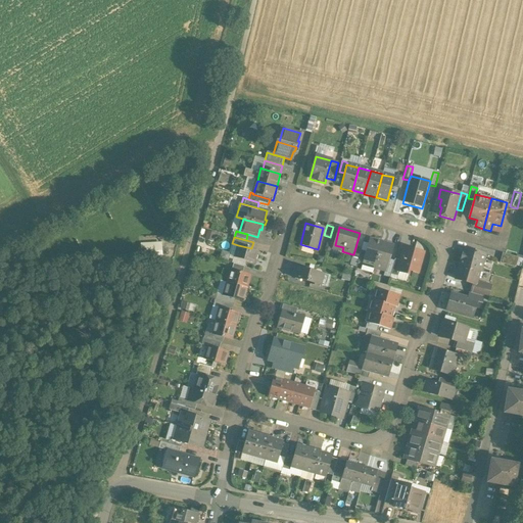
[(381,243),(371,240),(367,253),(364,265),(374,268),(381,243)]
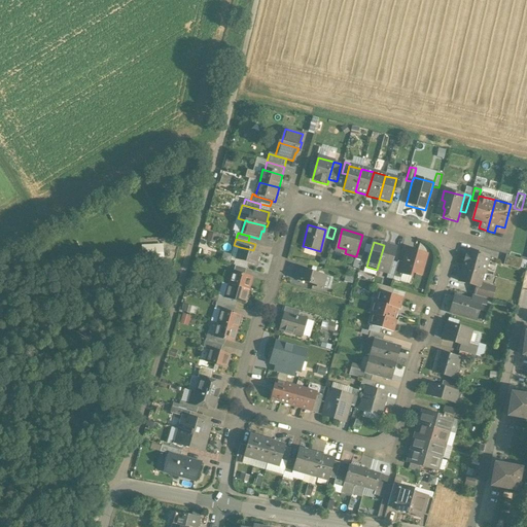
[(395,248),(384,245),(377,270),(388,273),(391,261),(395,248)]
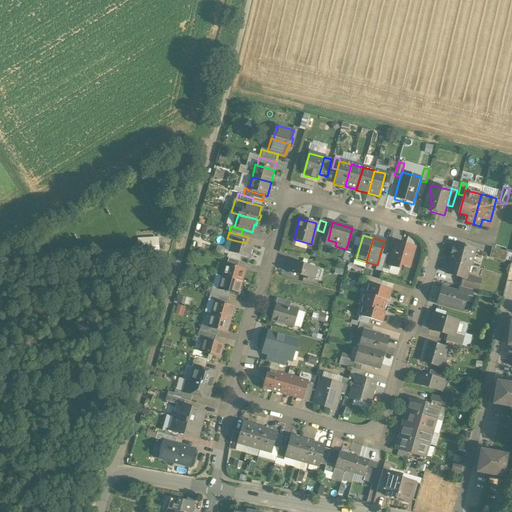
[(246,243),(233,240),(229,253),(248,258),(252,245),(246,243)]
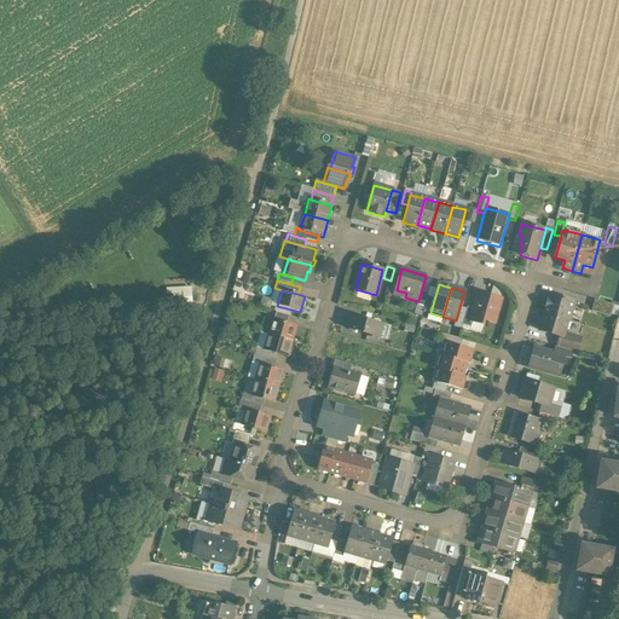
[(428,294),(421,293),(418,301),(417,301),(416,307),(423,308),(427,298),(428,294)]
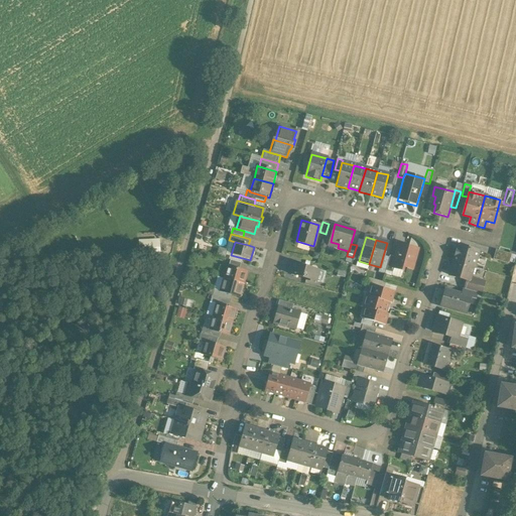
[(159,245),(139,246),(140,260),(155,259),(154,256),(147,256),(147,253),(160,253),(159,245)]
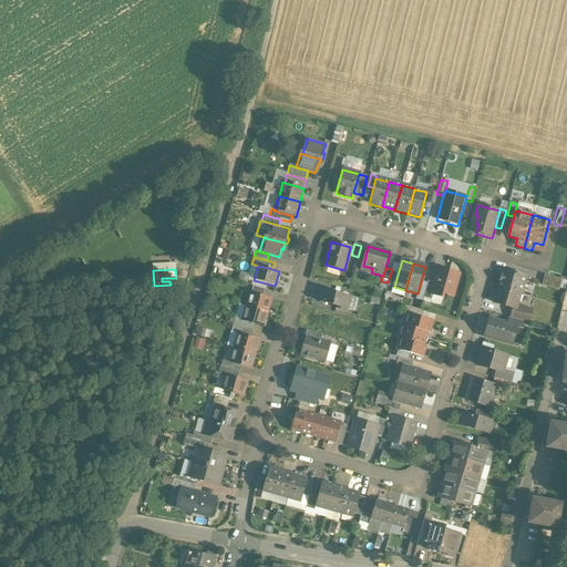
[(449,272),(439,269),(434,284),(431,294),(432,295),(442,297),(443,292),(452,296),(459,274),(449,271),(449,272)]
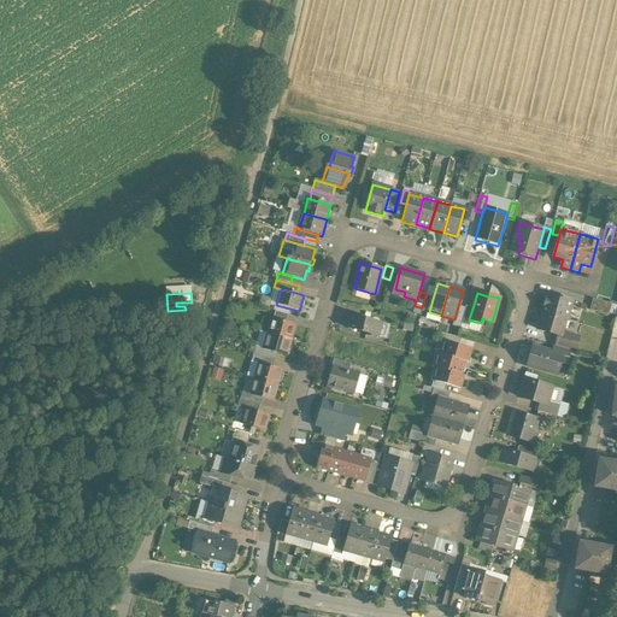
[(573,303),(547,295),(541,313),(565,321),(566,321),(573,303)]
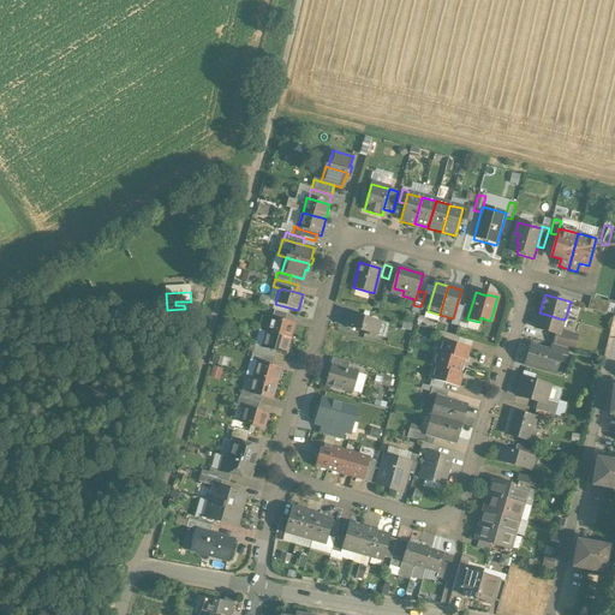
[(421,306),(421,309),(428,311),(431,298),(424,296),(421,306)]
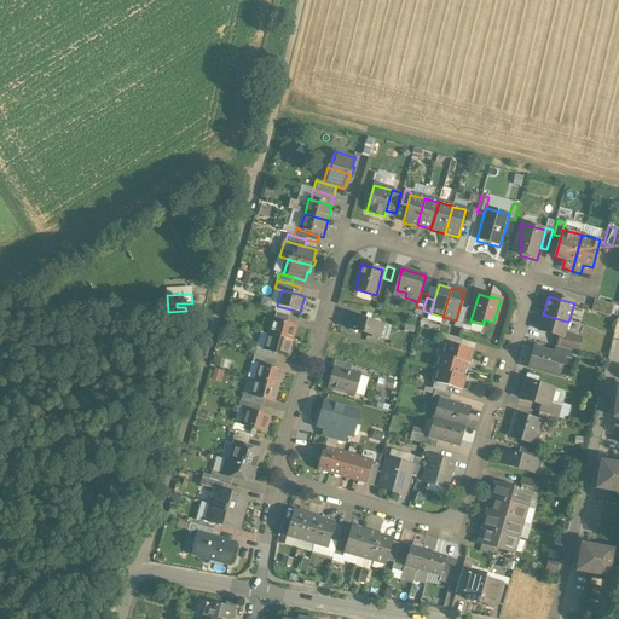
[(613,306),(595,300),(591,312),(609,317),(613,306)]
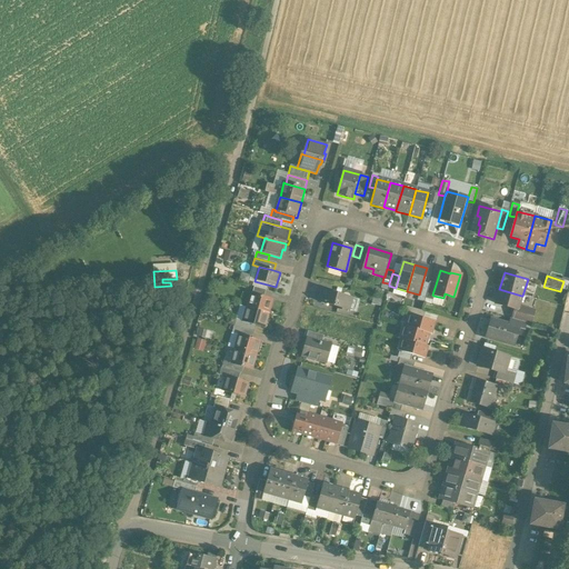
[(429,285),(422,282),(419,295),(417,301),(423,302),(425,299),(429,285)]
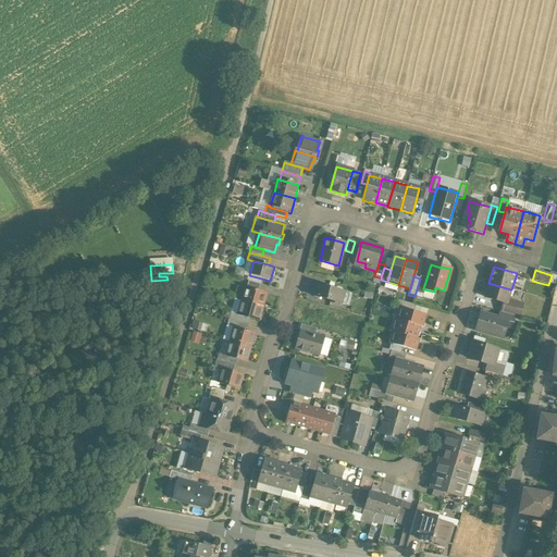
[(426,279),(420,276),(420,279),(416,293),(423,294),(424,289),(423,288),(426,279)]
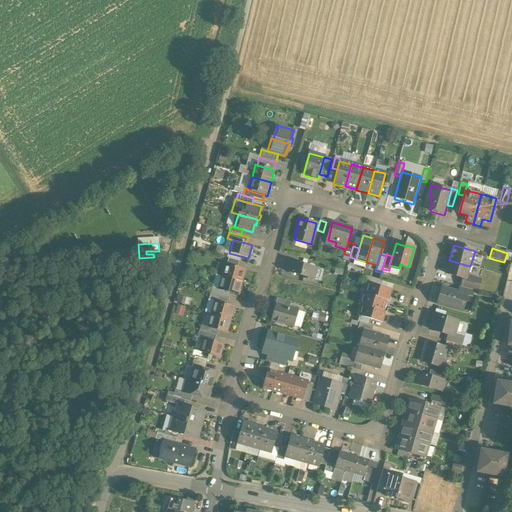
[(239,262),(228,259),(226,265),(237,268),(239,262)]
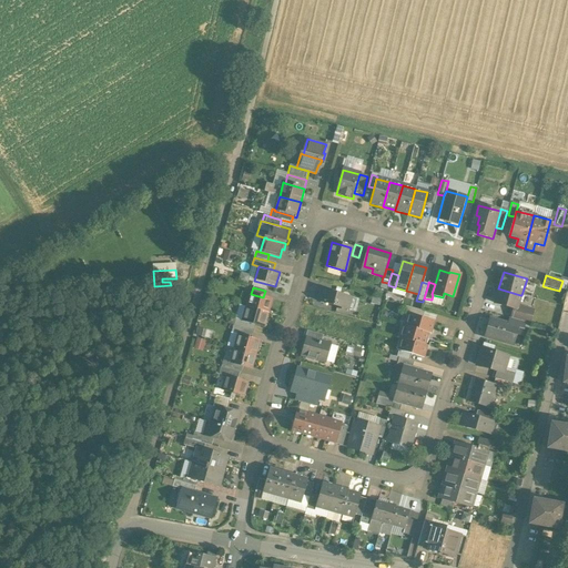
[(327,292),(321,290),(317,301),(336,306),(336,308),(344,311),(345,308),(347,310),(351,297),(336,294),(336,292),(328,288),(327,292)]
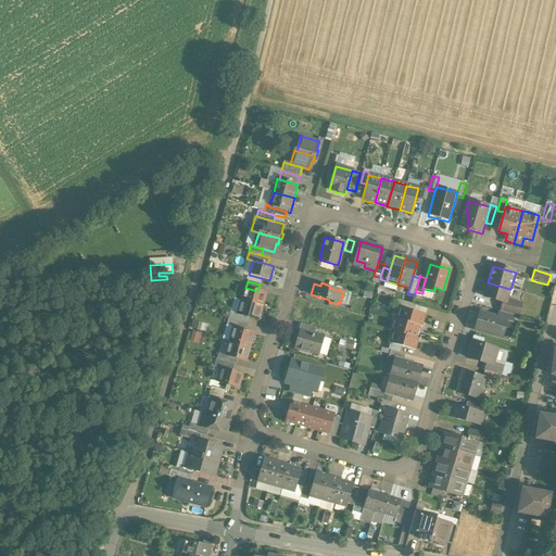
[(509,289),(488,282),(483,298),(503,303),(505,303),(506,300),(509,289)]
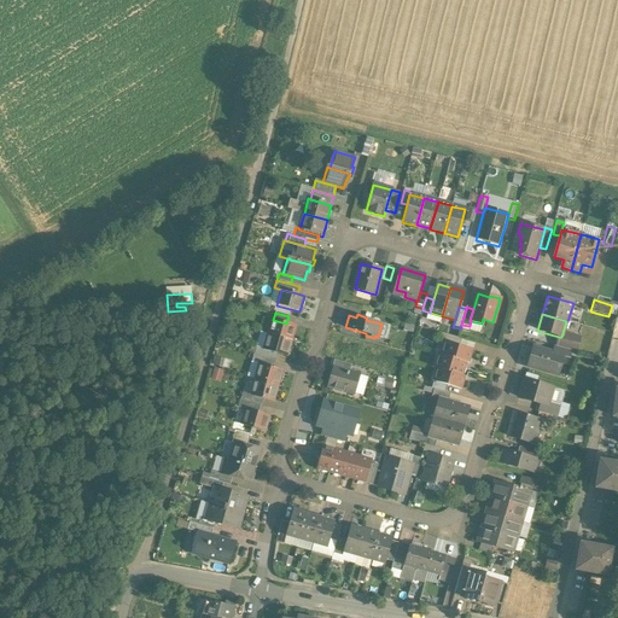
[(286,324),(273,320),(268,334),(292,342),(293,336),(291,334),(293,325),(286,324)]
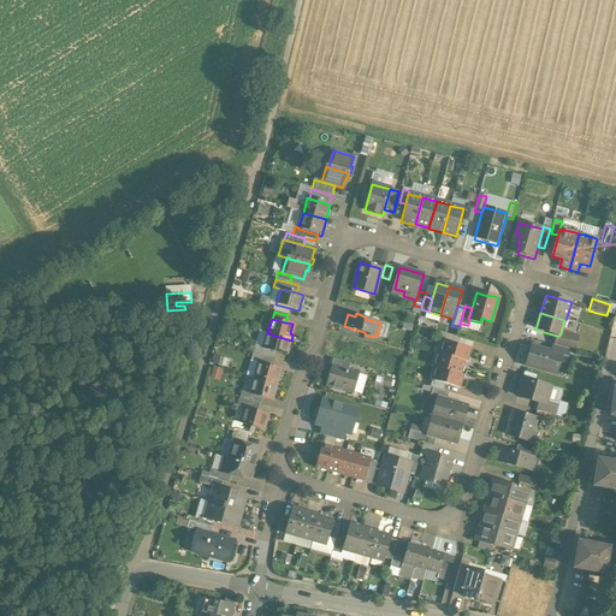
[(579,337),(561,332),(560,336),(557,336),(554,345),(574,351),(579,337)]
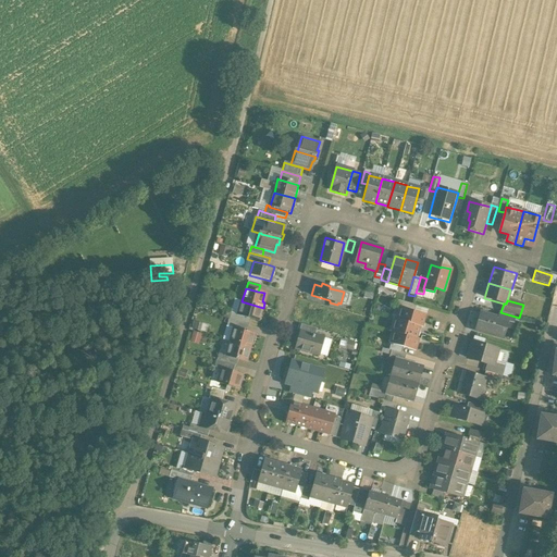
[(263,308),(242,301),(238,316),(249,320),(257,322),(259,312),(261,313),(263,308)]
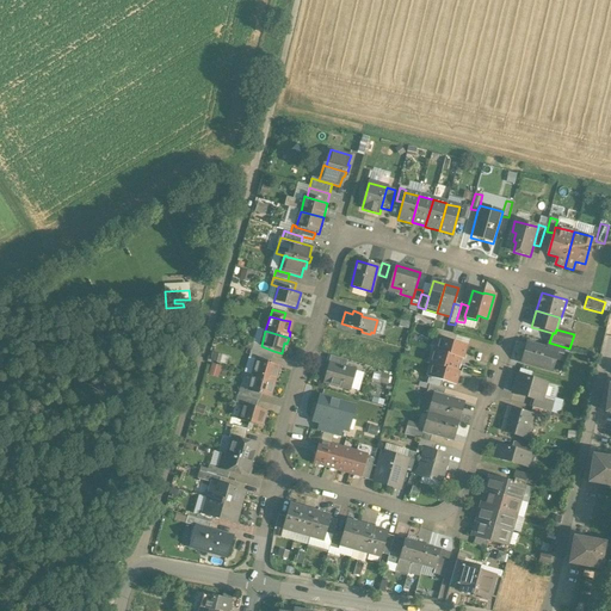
[(457,337),(437,331),(434,338),(439,339),(455,343),(457,337)]
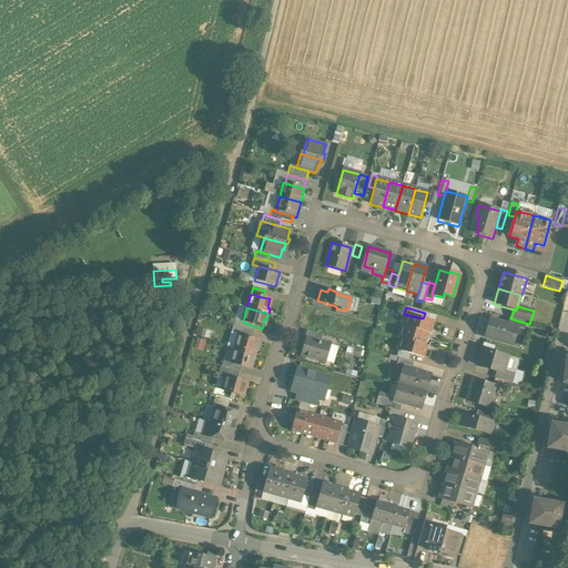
[(423,318),(408,315),(405,325),(403,325),(398,338),(402,340),(398,351),(395,350),(395,351),(398,352),(411,355),(424,359),(427,346),(425,345),(428,334),(430,334),(434,322),(423,318)]
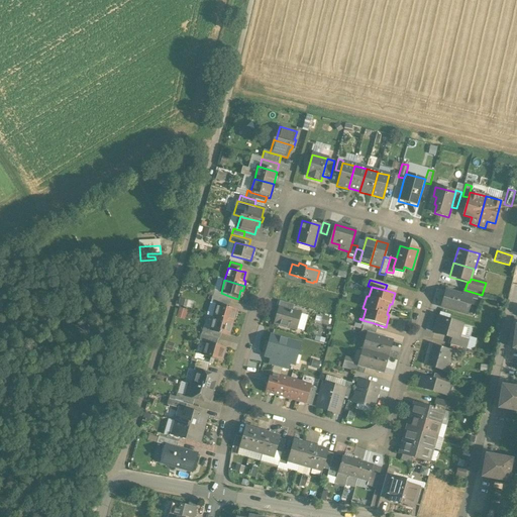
[(482,295),(464,290),(463,297),(470,298),(469,299),(475,301),(480,302),(482,295)]
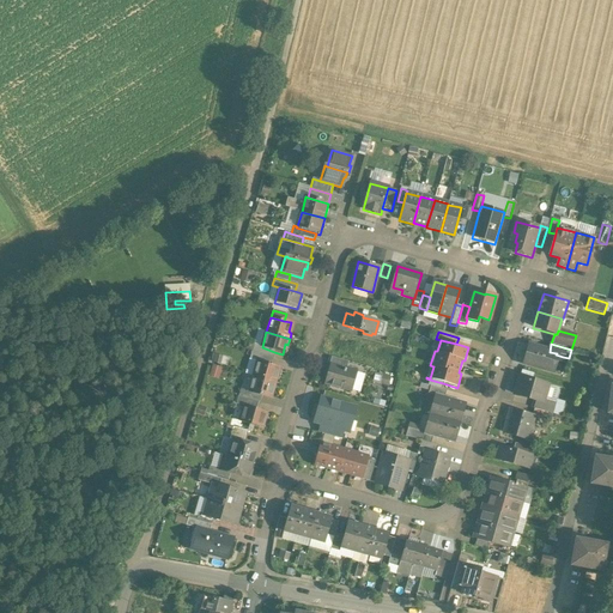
[(274,352),(262,347),(254,345),(252,352),(273,358),(274,352)]
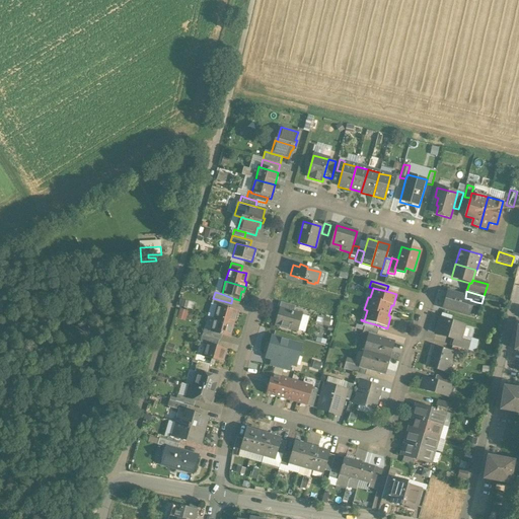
[(465,298),(449,294),(447,299),(445,301),(443,309),(468,315),(470,308),(472,307),(475,307),(476,302),(470,300),(471,299),(465,298)]
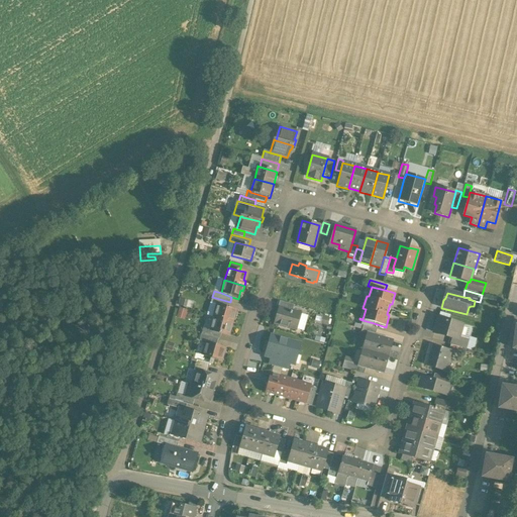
[(230,302),(212,297),(210,303),(217,305),(228,308),(230,302)]
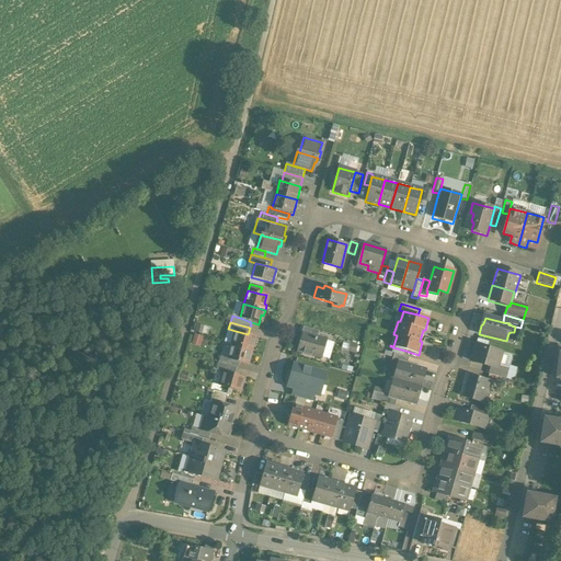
[(319,332),(304,328),(301,334),(302,335),(304,334),(317,338),(319,332)]
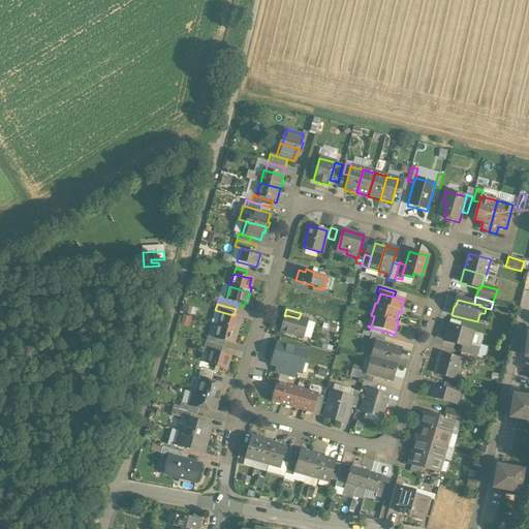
[(234,315),(222,312),(218,325),(238,331),(242,318),(234,315)]
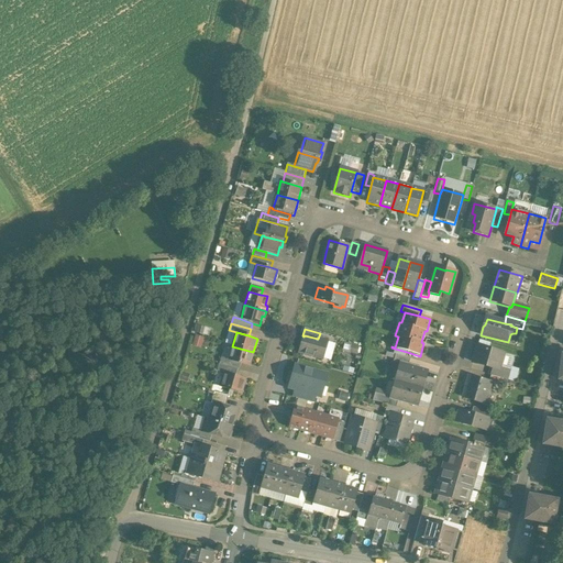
[(318,339),(305,335),(304,337),(299,353),(322,360),(327,342),(318,339)]
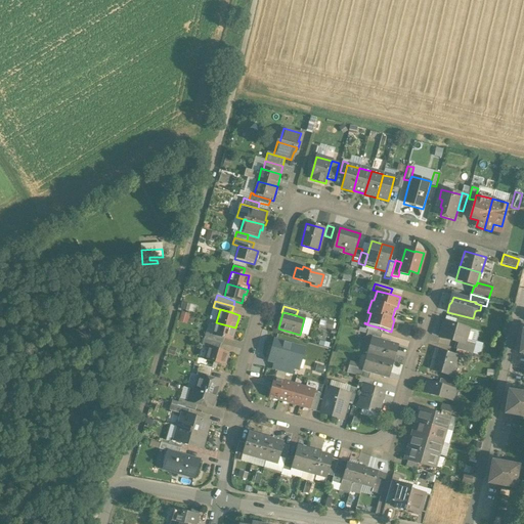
[(235,328),(216,322),(212,335),(223,338),(230,340),(233,333),(234,333),(235,328)]
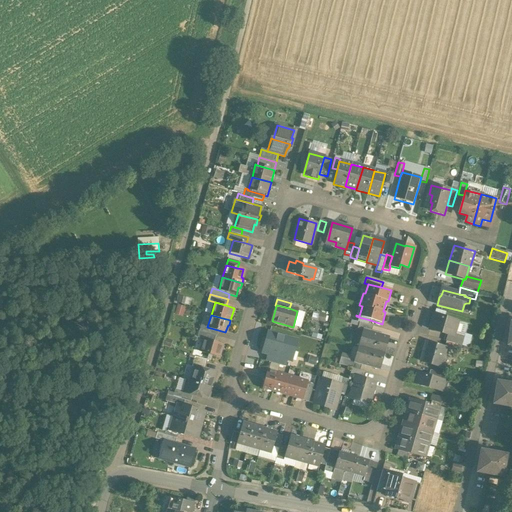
[(457,322),(434,316),(430,330),(448,335),(453,336),(454,333),(457,322)]
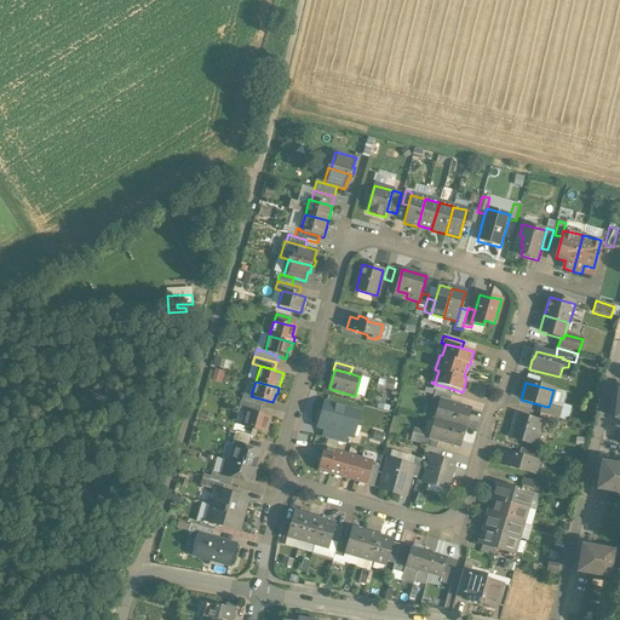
[(448,388),(435,384),(432,390),(435,391),(447,394),(448,388)]
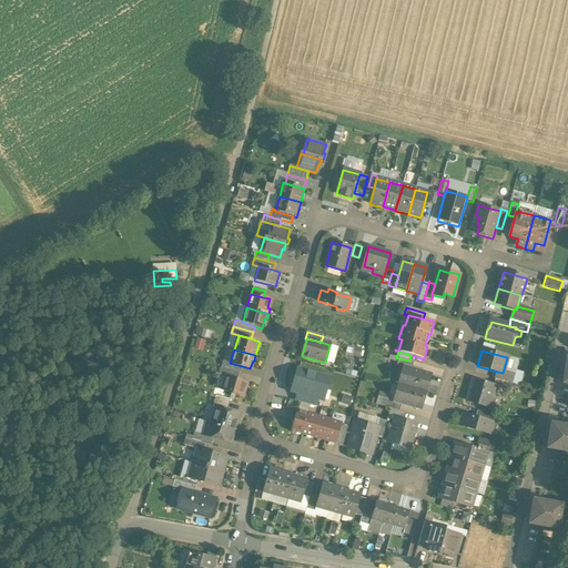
[(409,361),(398,358),(396,365),(403,367),(403,366),(411,368),(413,362),(409,361)]
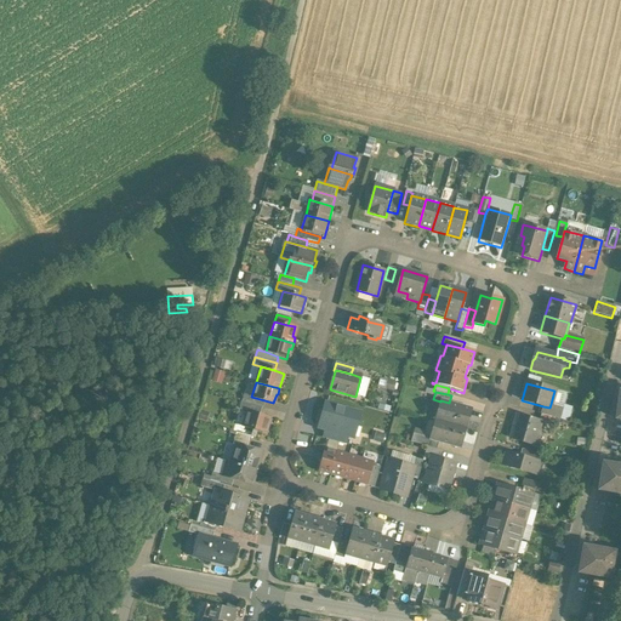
[(251,397),(244,396),(243,403),(262,408),(263,408),(265,400),(251,397)]
